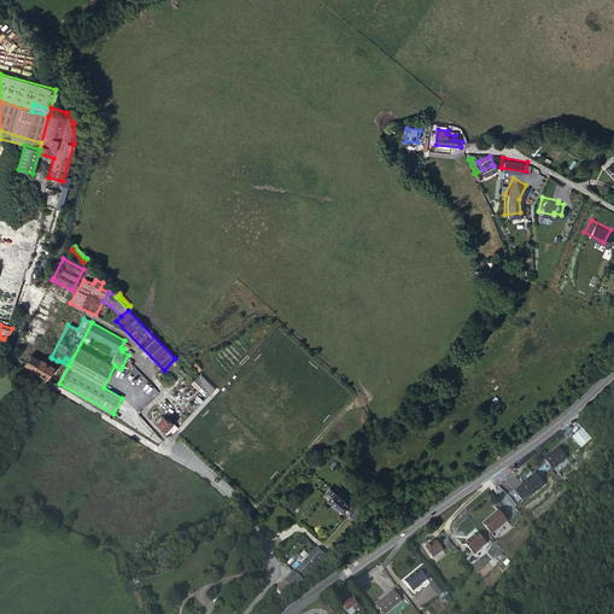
[(34,356),(28,366),(47,378),(53,367),(48,364),(44,361),(42,362),(34,356)]
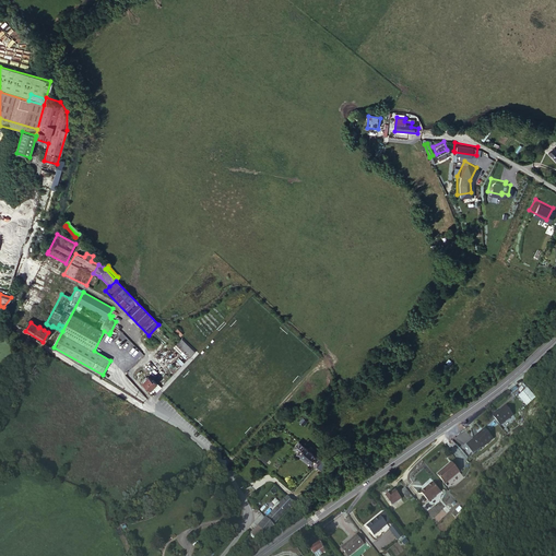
[(60,330),(51,347),(52,349),(54,347),(62,331),(60,330)]
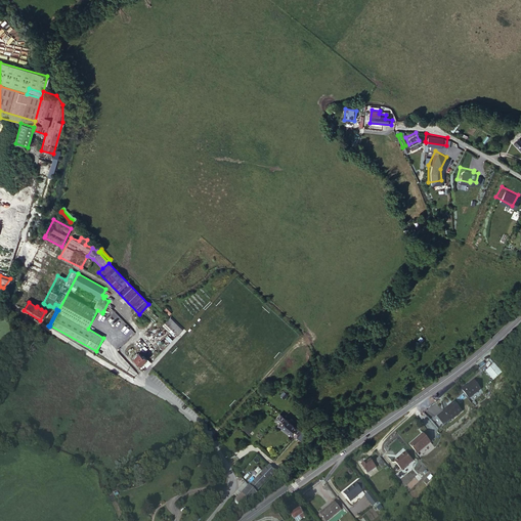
[(168,320),(181,333),(181,332),(170,319),(168,320)]
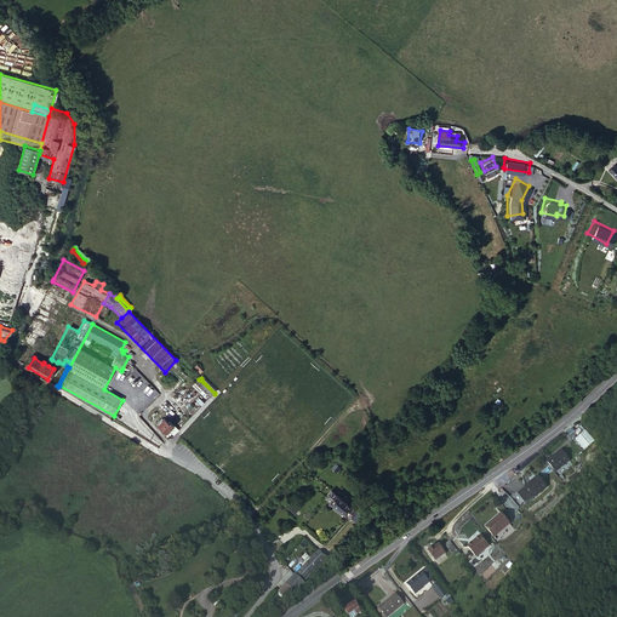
[(213,395),(215,394),(199,380),(198,381),(213,395)]
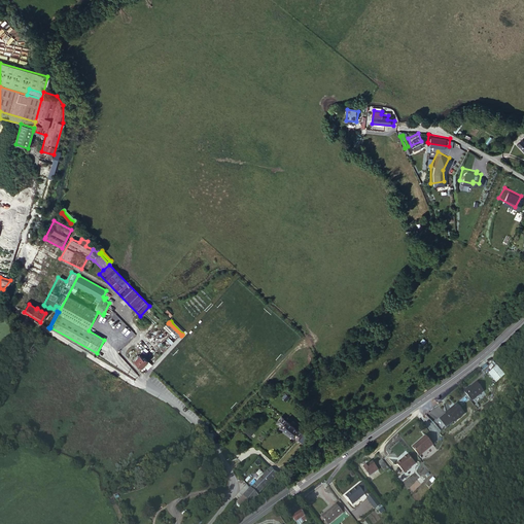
[(178,339),(181,336),(168,323),(167,325),(178,339)]
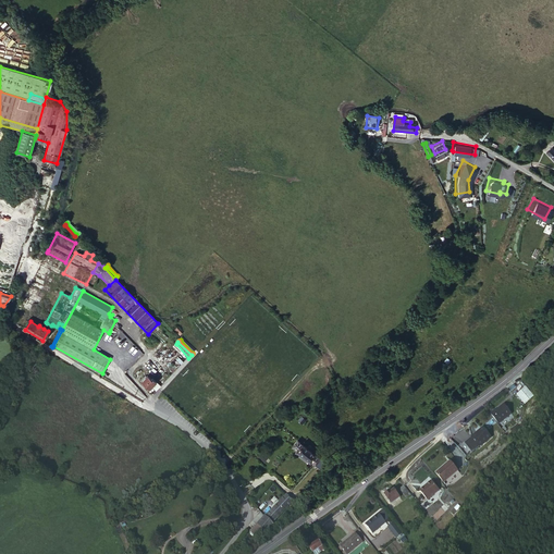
[(149,386),(154,382),(151,379),(150,380),(149,381),(146,378),(142,381),(148,388),(149,386)]
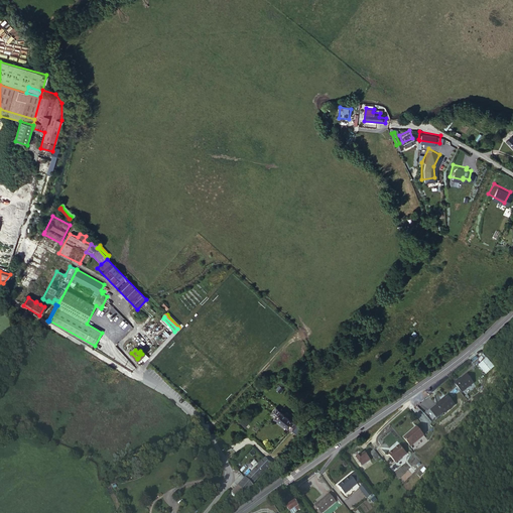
[(106,357),(130,372),(132,368),(128,364),(109,352),(106,357)]
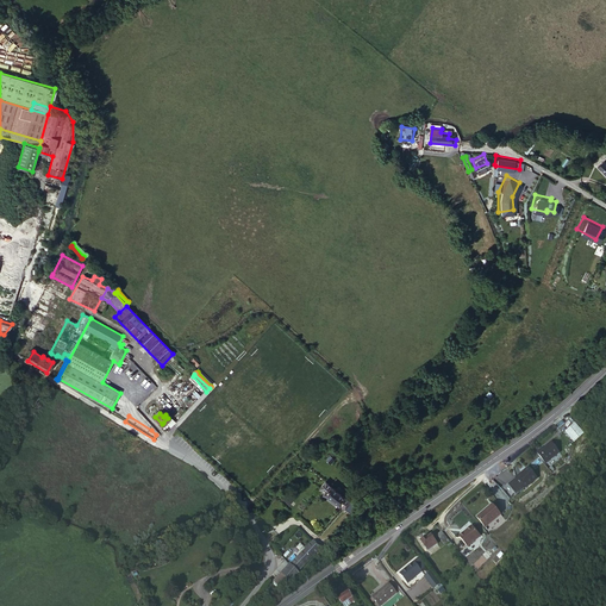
[(575,441),(585,433),(578,424),(568,431),(575,441)]
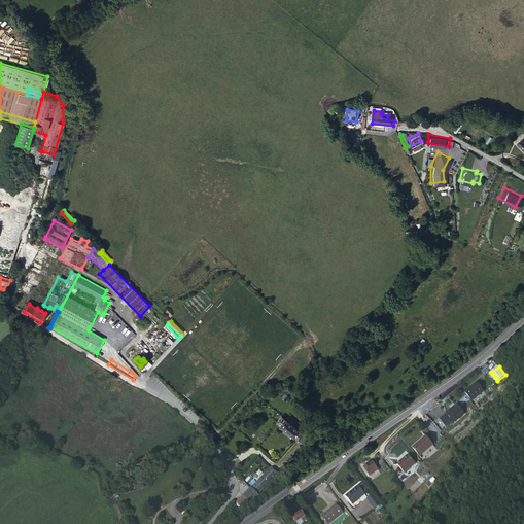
[(467,388),(464,390),(472,399),(484,390),(478,381),(468,388),(467,388)]
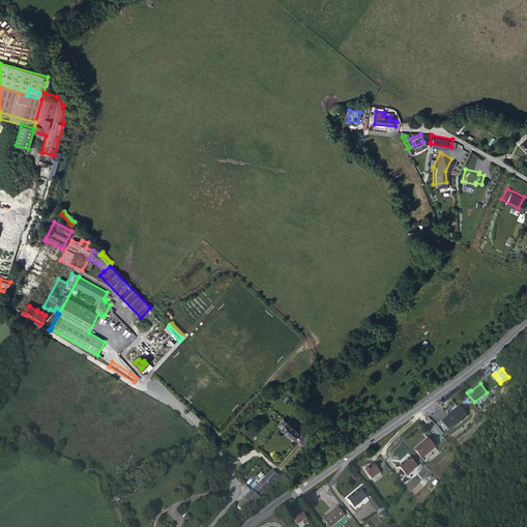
[(291,400),(285,394),(282,398),(287,404),(291,400)]
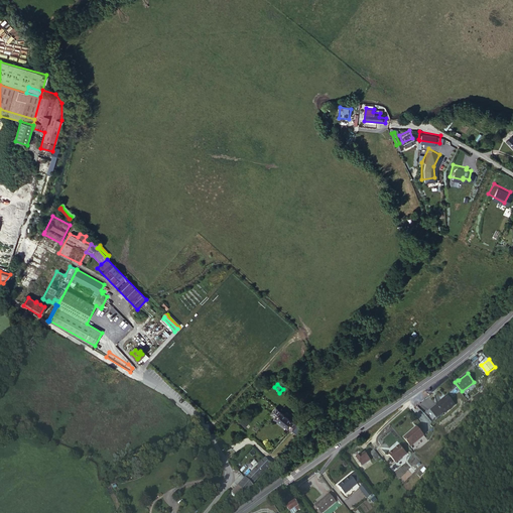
[(449,394),(430,408),(437,417),(456,403),(449,394)]
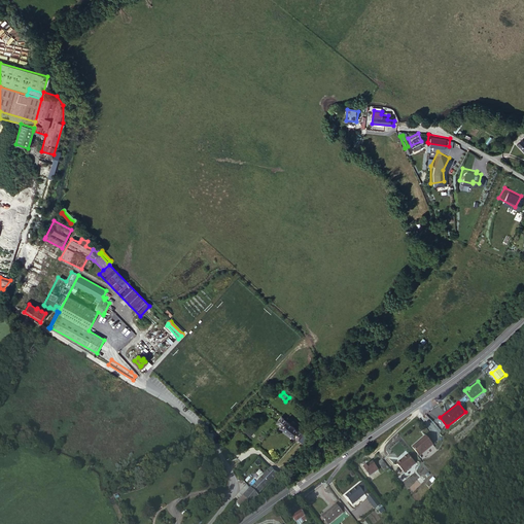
[(281,417),(276,423),(277,424),(298,442),(303,435),(281,417)]
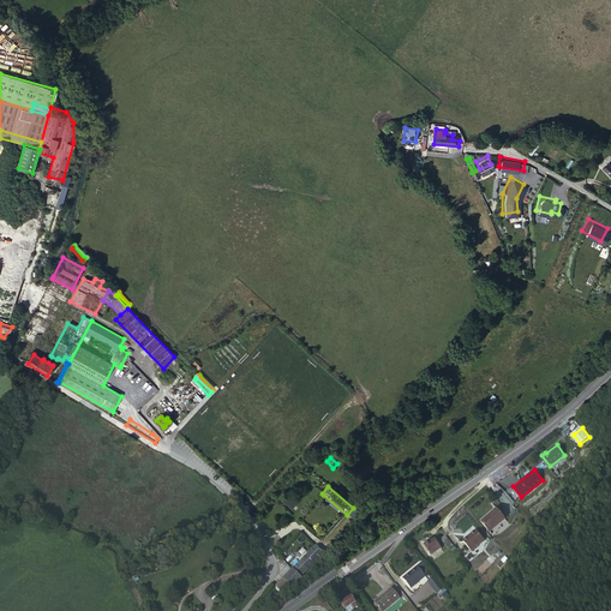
[(281,499),(287,505),(292,501),(285,495),(281,499)]
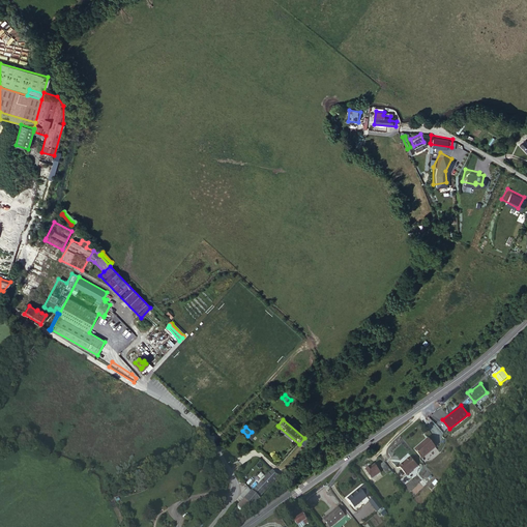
[(306,436),(304,438),(299,444),(306,450),(313,442),(306,436)]
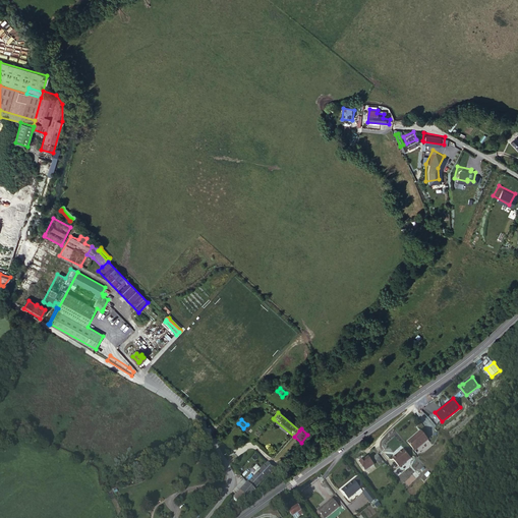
[(408,440),(414,449),(429,438),(422,428),(408,440)]
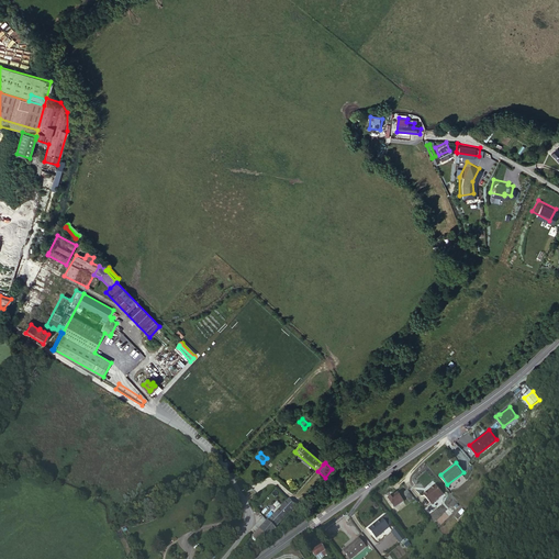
[(443,492),(435,483),(424,492),(432,501),(443,492)]
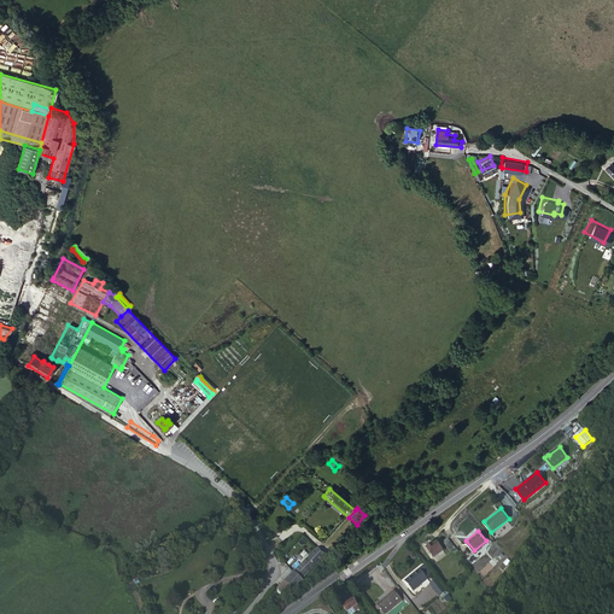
[(452,554),(457,550),(451,543),(446,547),(452,554)]
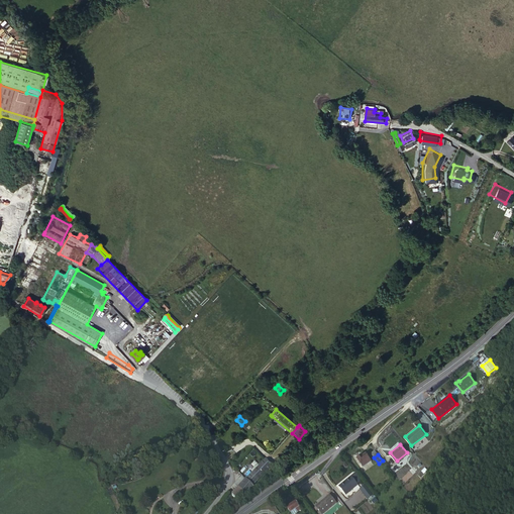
[(363,457),(357,461),(365,469),(373,461),(368,455),(365,458),(363,457)]
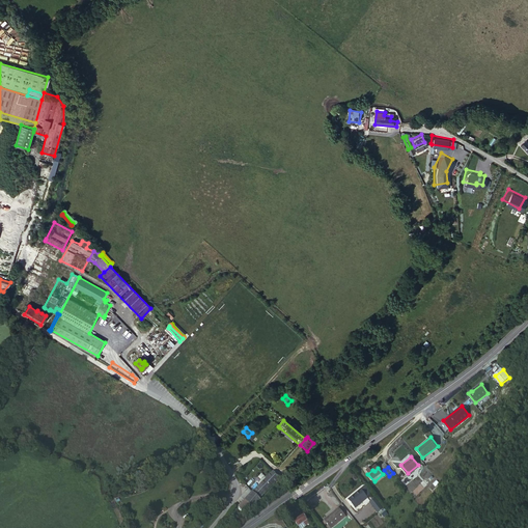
[(259,499),(278,478),(273,473),(254,494),(259,499)]
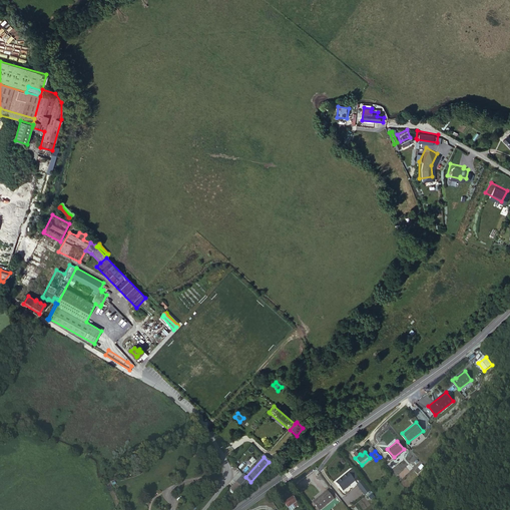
[(347,469),(335,480),(342,488),(355,478),(347,469)]
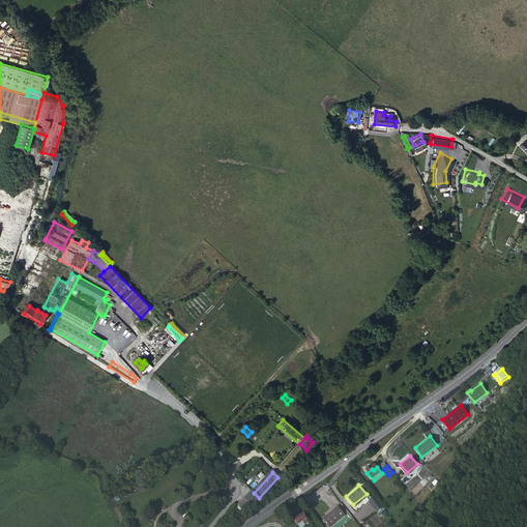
[(259,498),(254,493),(252,492),(245,499),(254,506),(261,499),(259,498)]
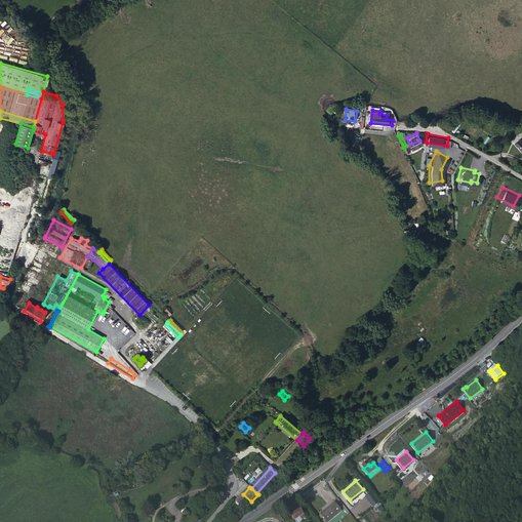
[(372,493),(366,498),(374,508),(380,503),(372,493)]
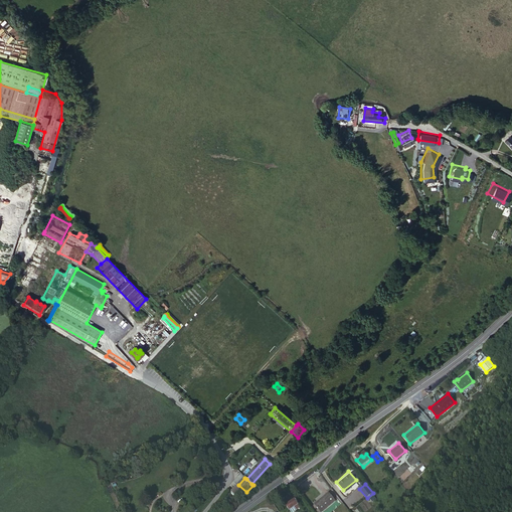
[(329,493),(315,504),(321,511),(323,511),(336,501),(329,493)]
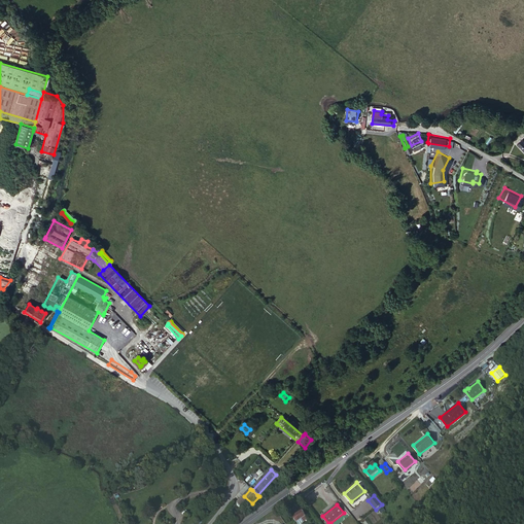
[(371,509),(360,515),(362,518),(373,512),(371,509)]
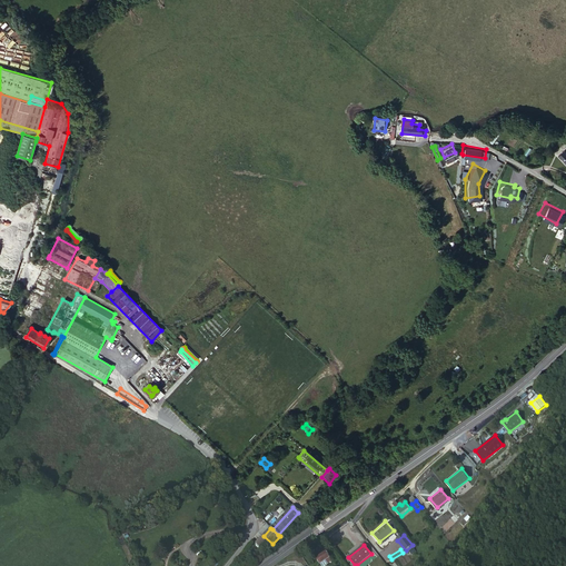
[(327,554),(317,562),(320,565),(321,565),(326,563),(328,565),(334,563),(327,554)]
